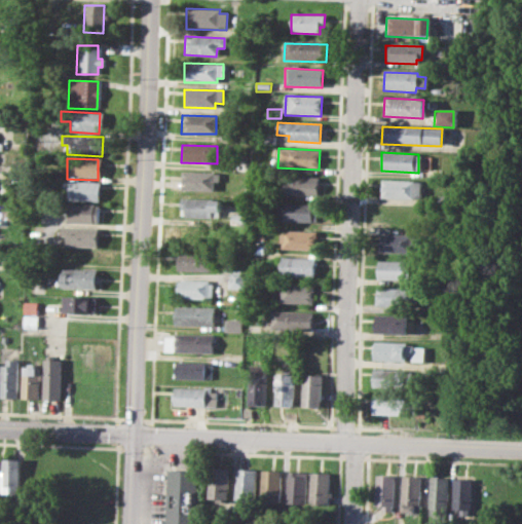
[(181,172),(220,174),(220,183),(214,183),(214,191),(180,190),(181,172)]
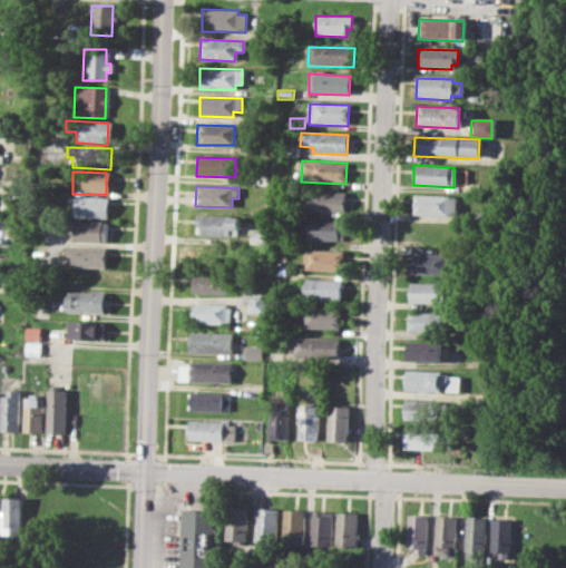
[(311,193),(344,194),(344,213),(310,212),(311,193)]
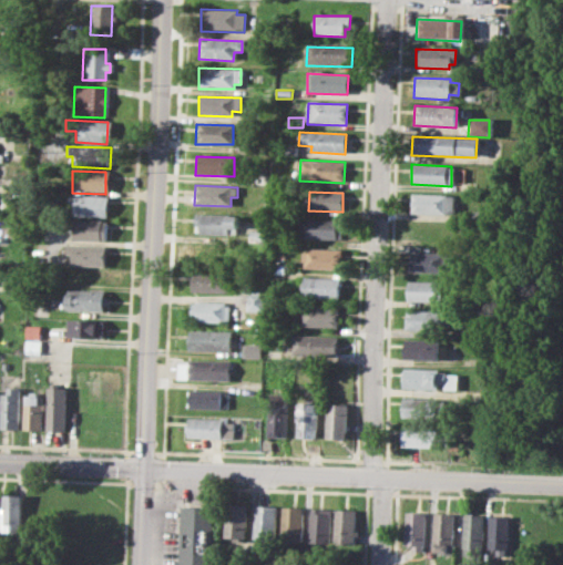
[(68,195),(104,197),(104,218),(73,217),(73,205),(68,205),(68,195)]
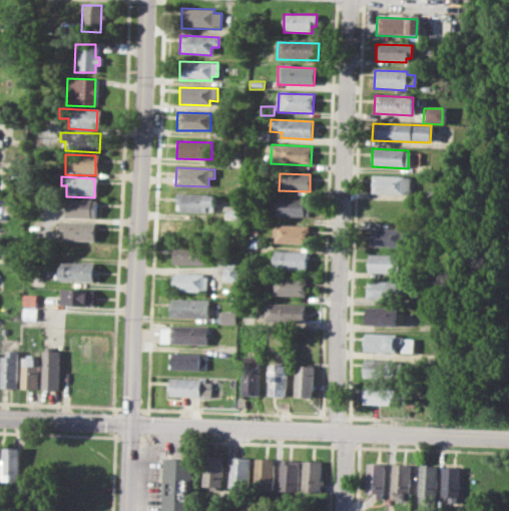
[(372,176),(409,178),(408,195),(371,194),(372,176)]
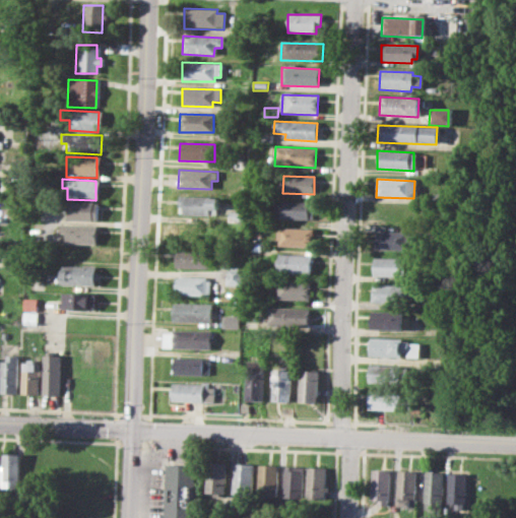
[(178,196),(222,198),(221,210),(215,210),(214,216),(177,215),(178,196)]
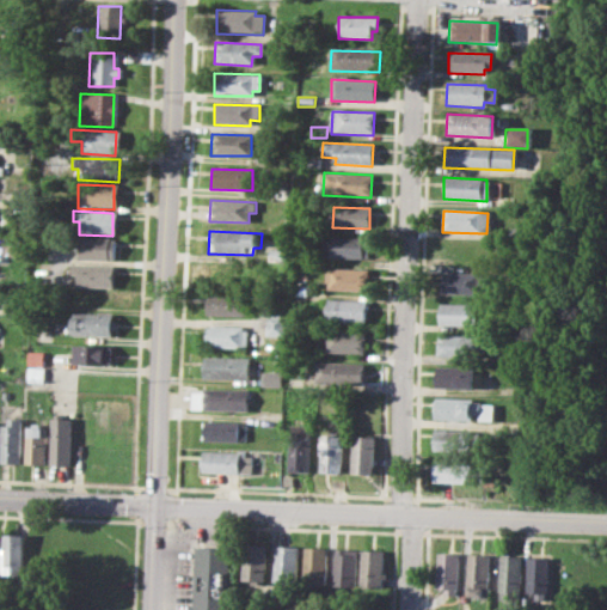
[(72,238),(115,239),(114,262),(78,261),(78,248),(72,248),(72,238)]
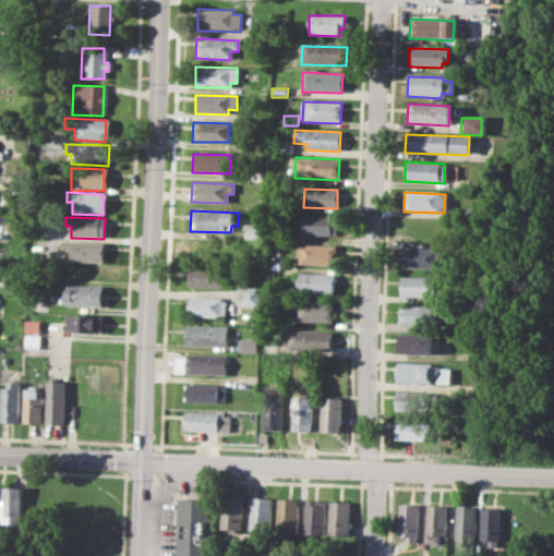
[(296,217),(336,218),(335,238),(300,237),(300,230),(296,229),(296,217)]
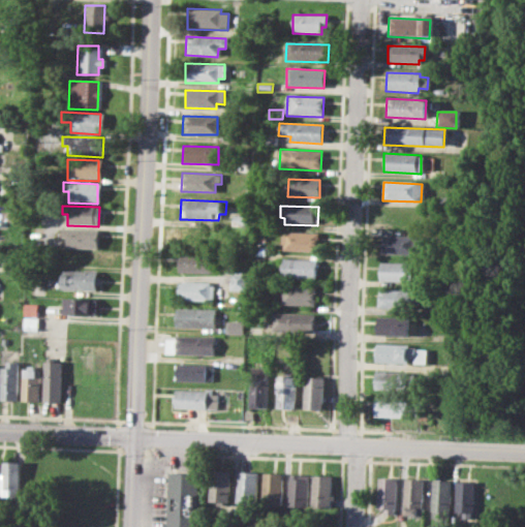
[(60,229),(97,230),(97,249),(66,248),(66,240),(60,239),(60,229)]
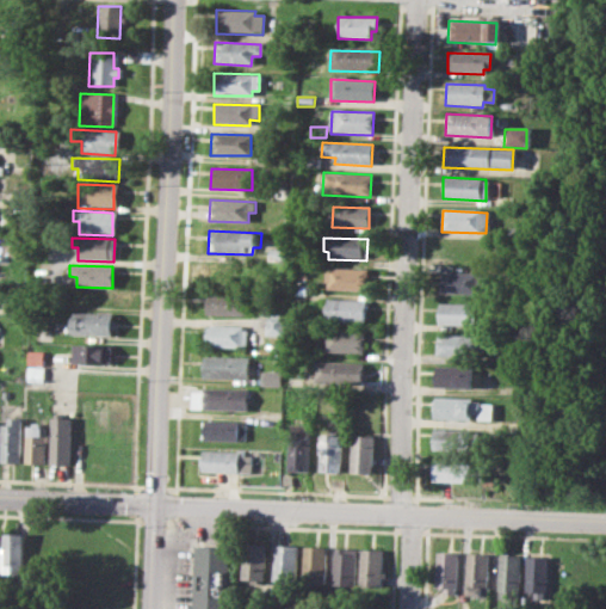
[(208,265),(236,265),(235,281),(206,280),(208,265)]
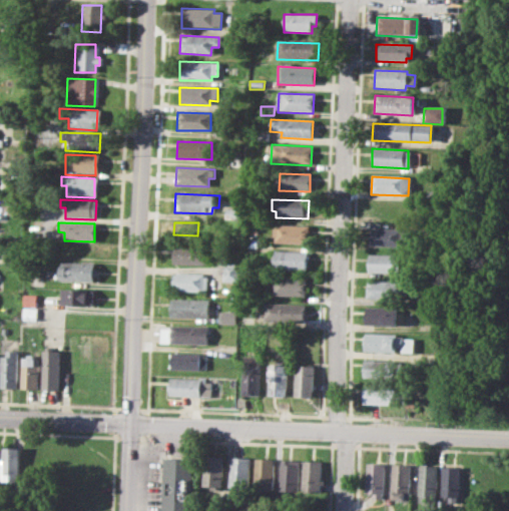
[(277,225),(309,227),(309,244),(277,243),(277,225)]
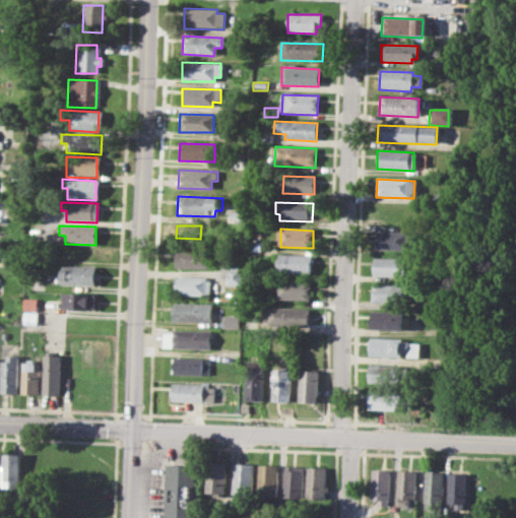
[(375,232),(411,234),(410,252),(375,250),(375,232)]
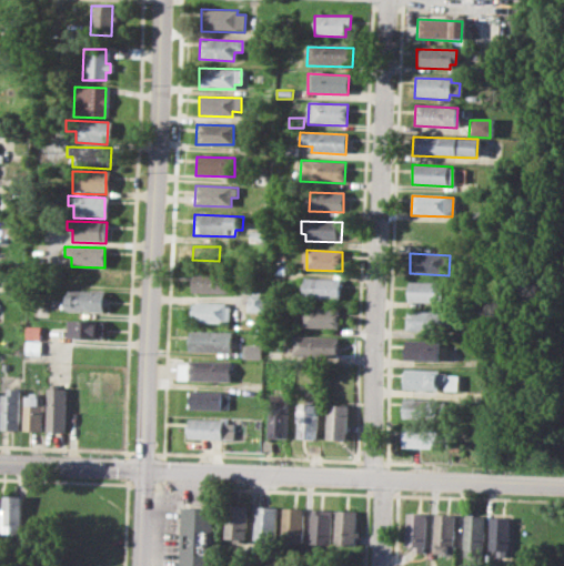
[(273,255),(286,255),(286,264),(273,264),(273,255)]
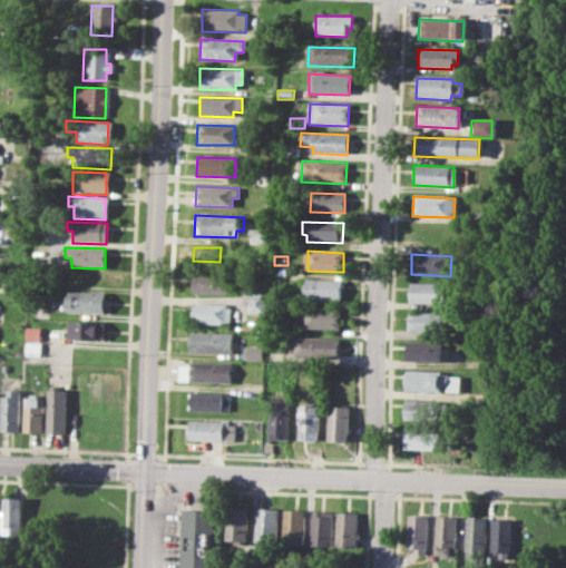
[(271,267),(286,268),(286,277),(271,276),(271,267)]
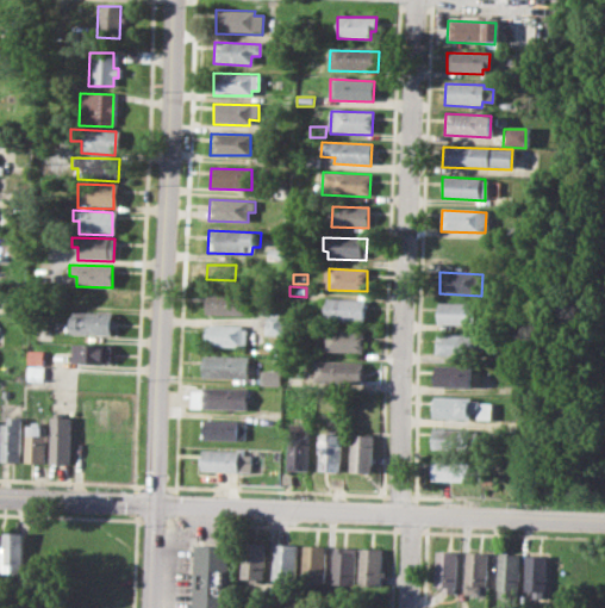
[(70,290),(113,291),(113,302),(107,302),(106,308),(69,306),(70,290)]
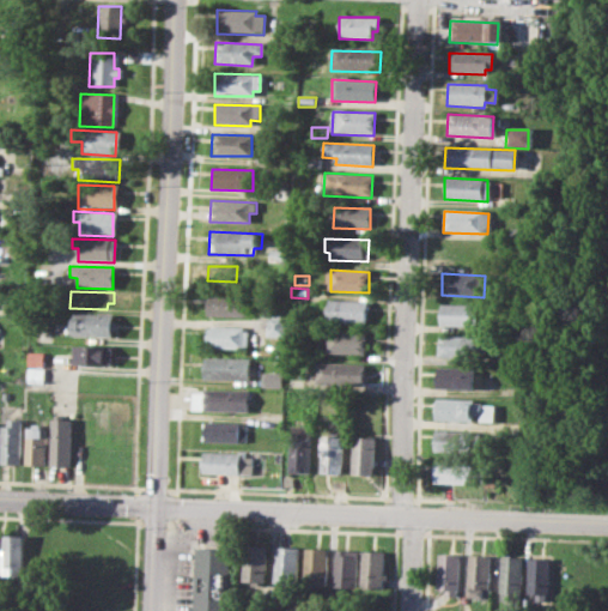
[(206,295),(259,297),(257,319),(206,316),(206,295)]
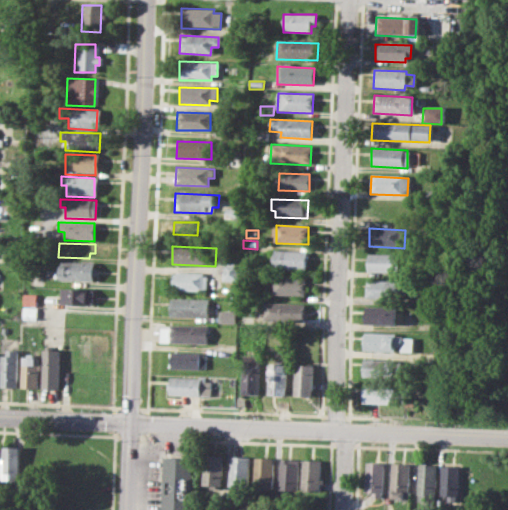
[(276,251),(307,253),(306,271),(275,270),(276,251)]
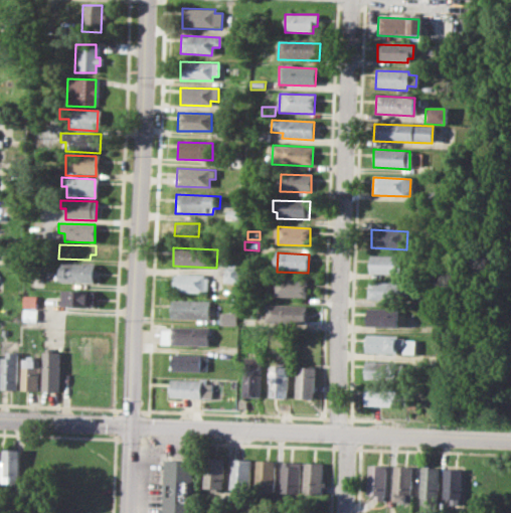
[(370,255),(405,257),(405,276),(369,274),(370,255)]
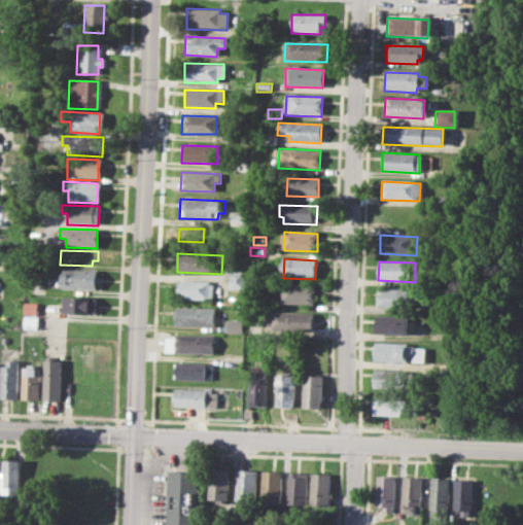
[(60,270),(97,271),(97,290),(60,288),(60,270)]
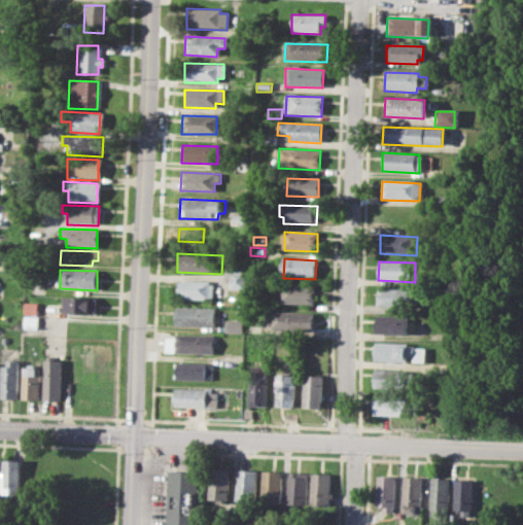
[(229,273),(245,273),(244,291),(228,291),(229,273)]
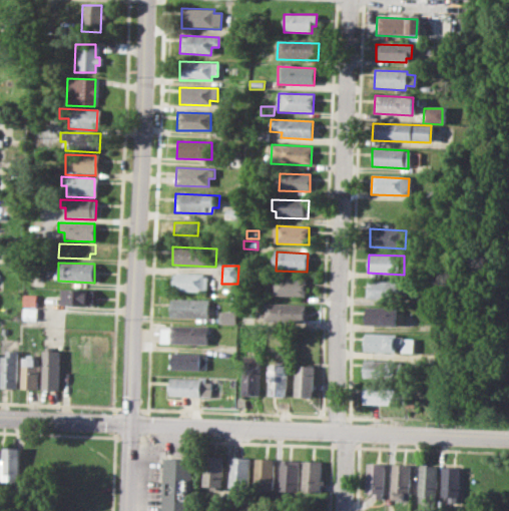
[(172,275),(203,276),(203,279),(208,279),(207,293),(171,292),(172,275)]
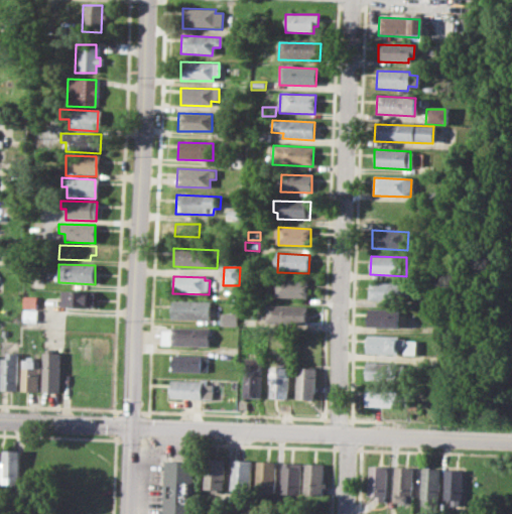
[(275,279),(307,280),(307,299),(275,298),(275,279)]
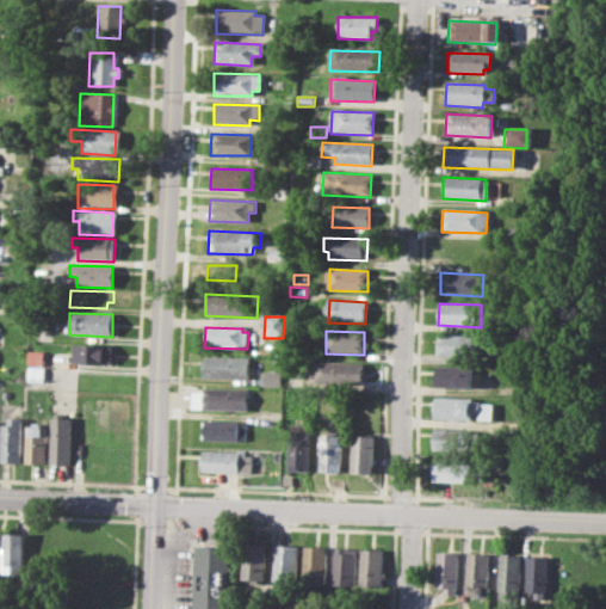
[(438,336),(492,337),(492,351),(481,350),(481,356),(437,355),(438,336)]
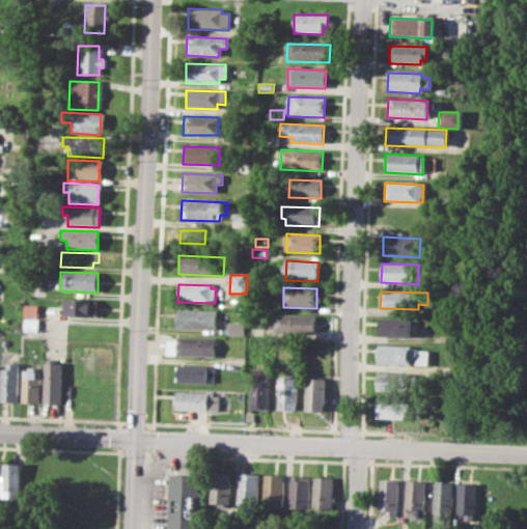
[(63,300),(95,301),(95,317),(63,316),(63,300)]
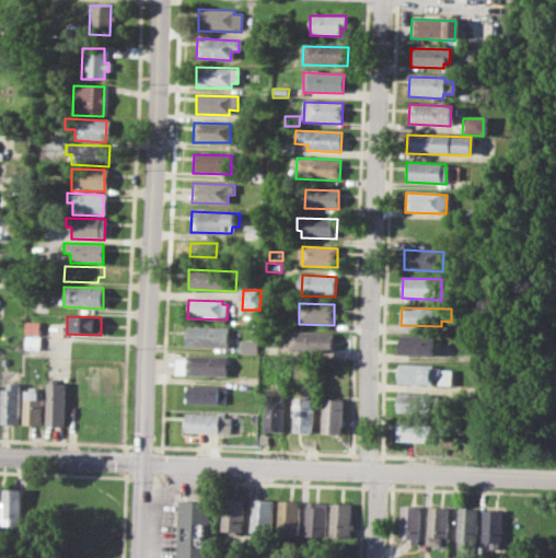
[(21,322),(37,323),(37,337),(21,336),(21,322)]
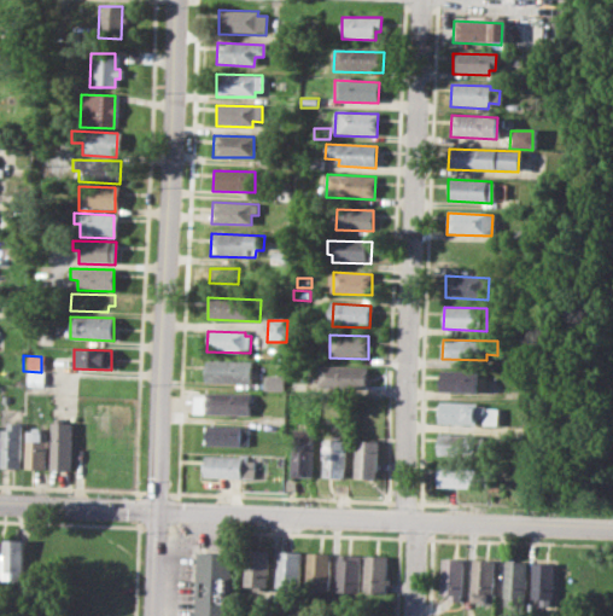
[(503,356),(518,356),(518,370),(502,370),(503,356)]
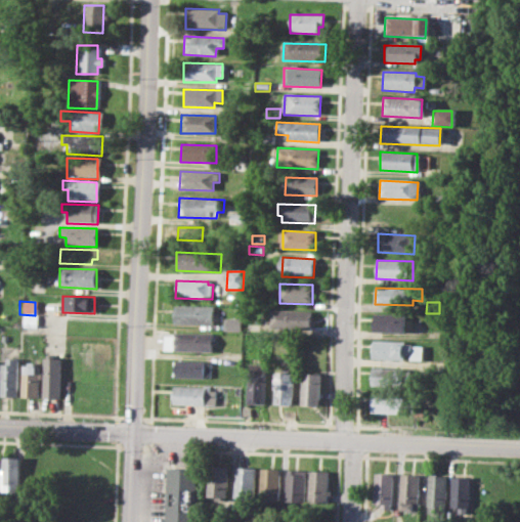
[(176,307),(214,308),(214,325),(175,324),(176,307)]
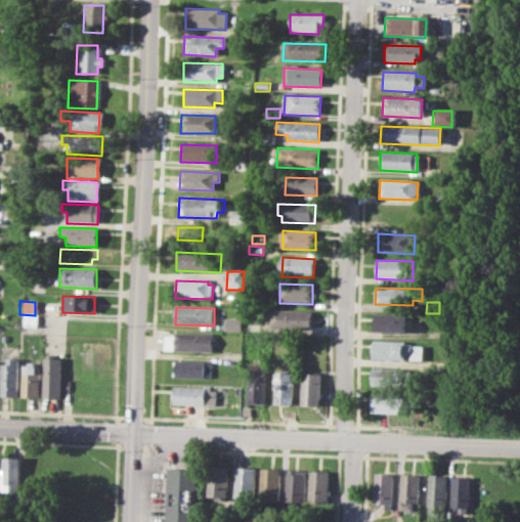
[(272,310),(312,311),(311,331),(271,330),(272,310)]
